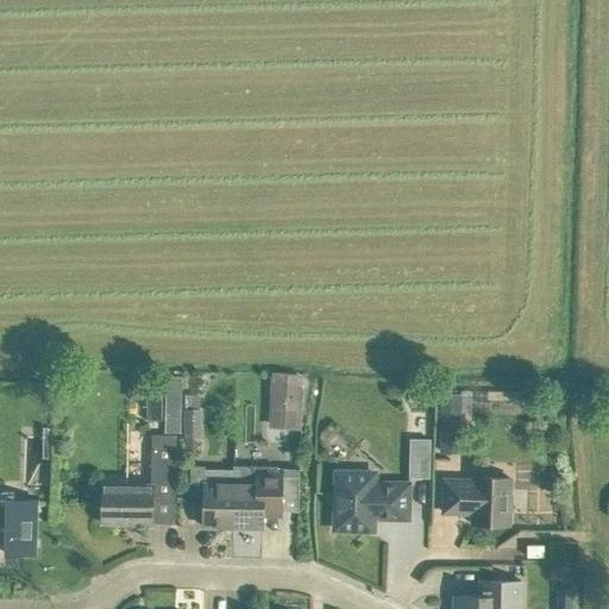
[(299,383),(271,382),(269,427),(296,428),(299,383)]
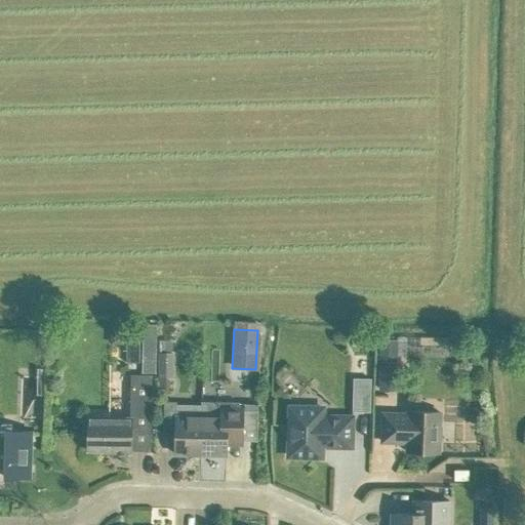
[(378,356),(405,356),(405,339),(378,339),(378,356)]
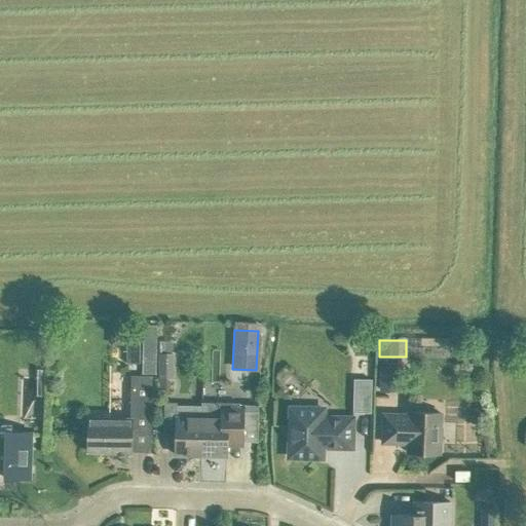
[(171,352),(171,341),(158,341),(158,378),(174,378),(174,352),(171,352)]
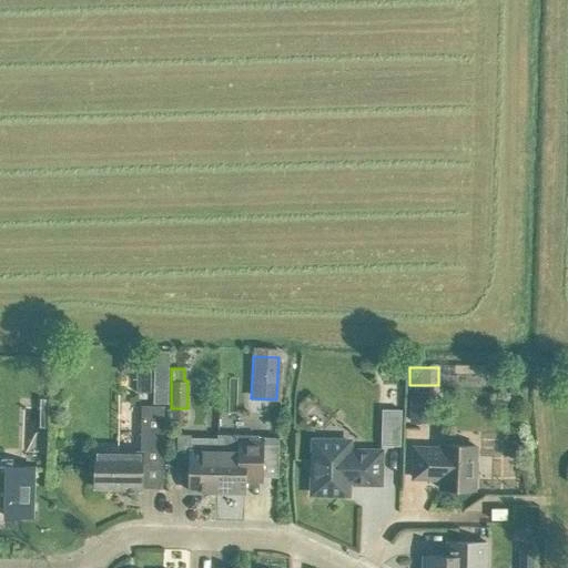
[(408,424),(432,424),(432,401),(429,401),(429,392),(408,392),(408,396),(412,396),(412,399),(408,399),(408,424)]
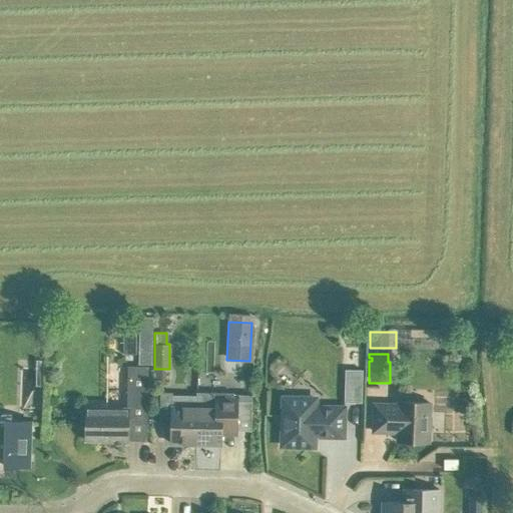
[(127,366),(127,391),(127,409),(85,408),(85,440),(113,440),(113,442),(127,442),(127,441),(145,441),(147,367),(127,366)]
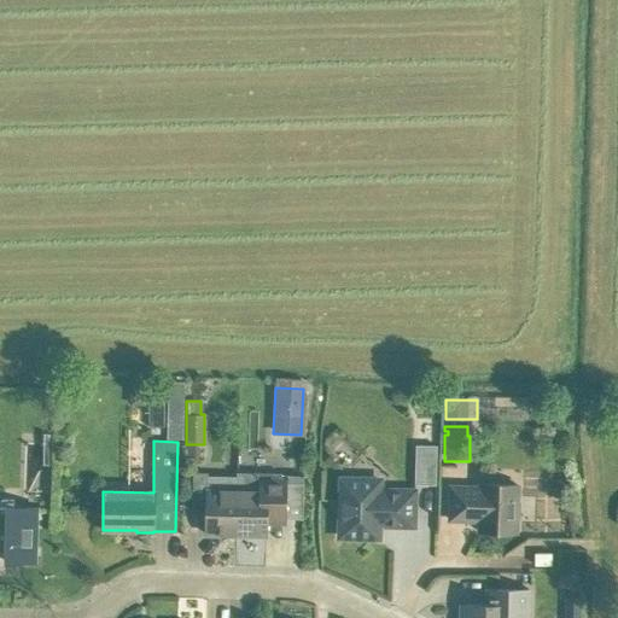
[(414,485),(435,485),(436,445),(415,445),(414,485)]
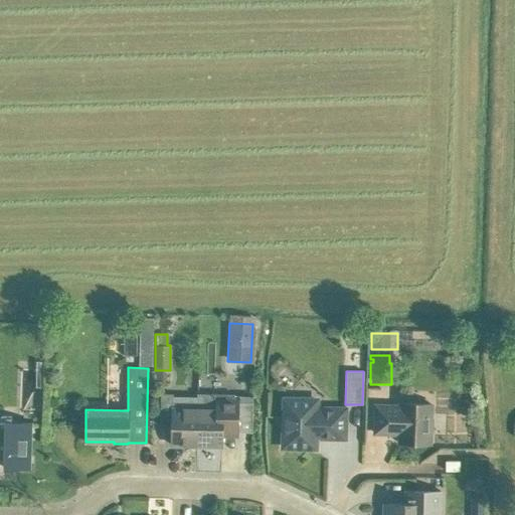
[(233,395),(210,395),(210,394),(196,393),(196,397),(197,397),(196,446),(221,446),(221,443),(233,443),(233,438),(238,438),(239,396),(233,396),(233,395)]
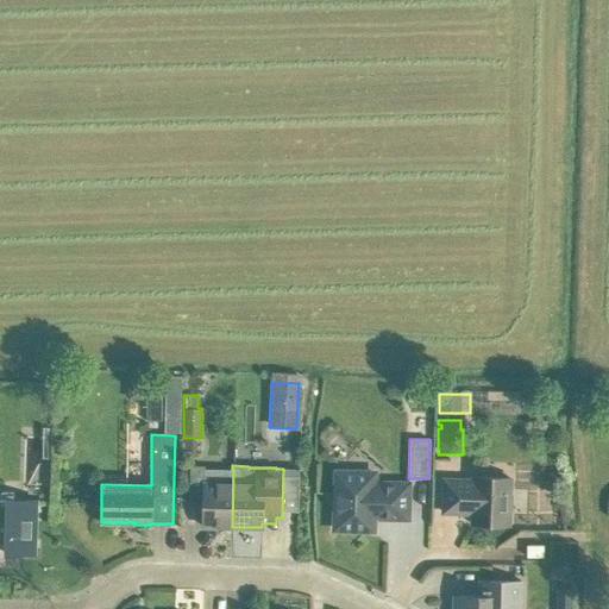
[(233,470),(232,470),(203,469),(203,466),(190,466),(189,495),(202,496),(202,526),(232,527),(233,470)]
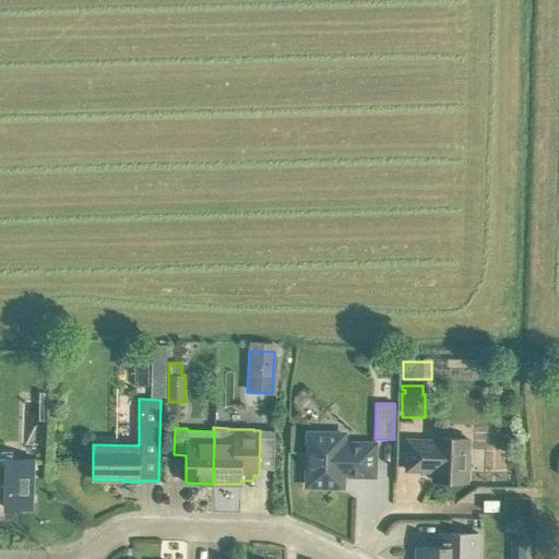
[(308,433),(307,486),(342,487),(342,475),(373,476),(375,444),(343,443),(343,435),(308,433)]
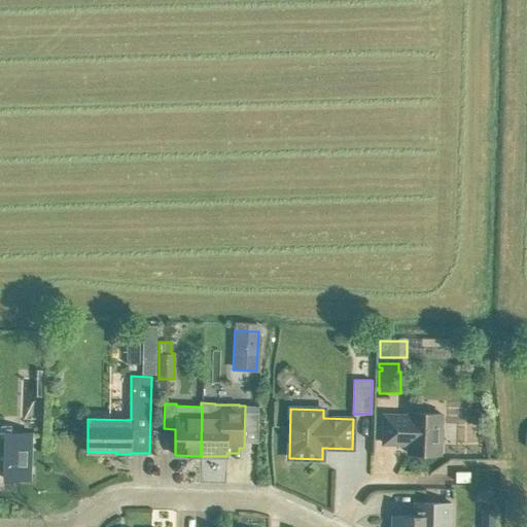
[(384,415),(383,444),(409,444),(408,454),(440,455),(441,414),(410,413),(410,416),(384,415)]
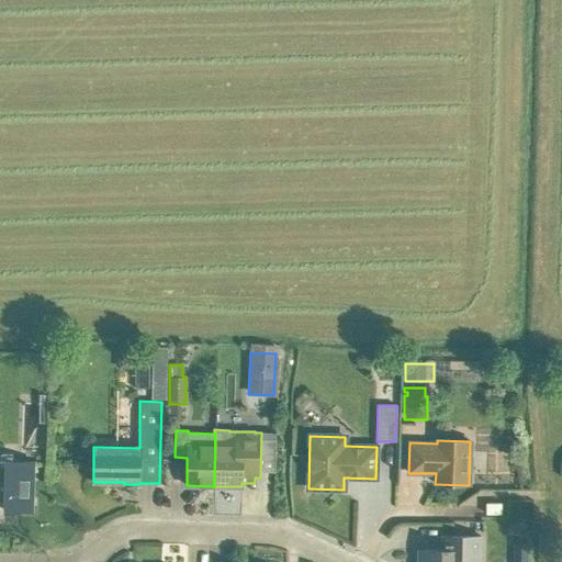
[(0,460),(0,504),(4,504),(3,510),(32,510),(33,462),(0,460)]
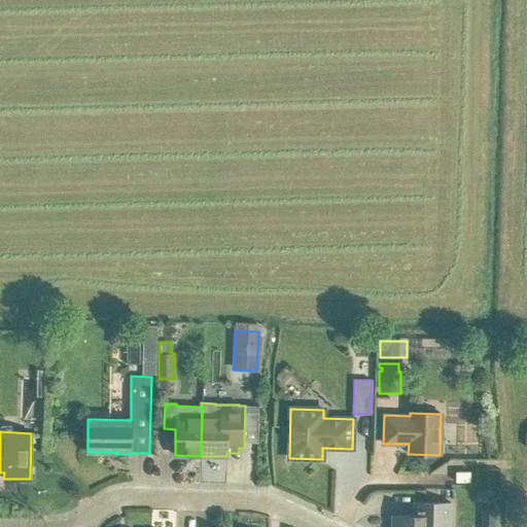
[(455,471),(455,482),(469,482),(469,471),(455,471)]
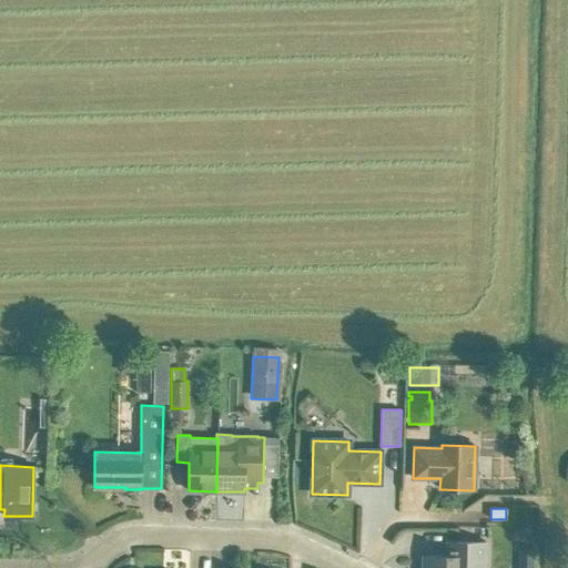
[(445,540),(444,556),(423,555),(423,567),(486,567),(488,541),(445,540)]
